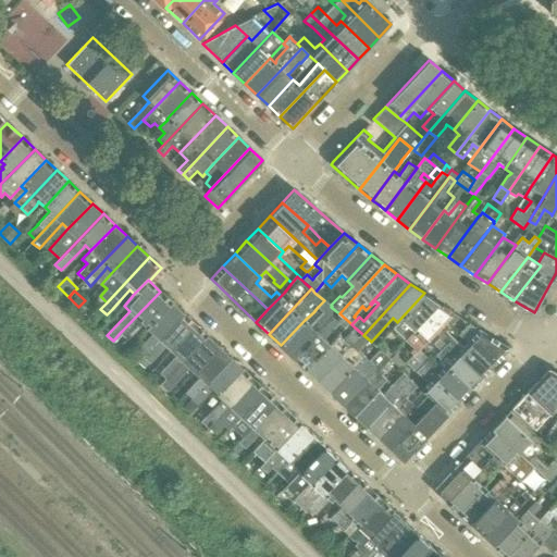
[(143,323),(148,329),(172,302),(160,292),(120,333),(127,339),(143,323)]
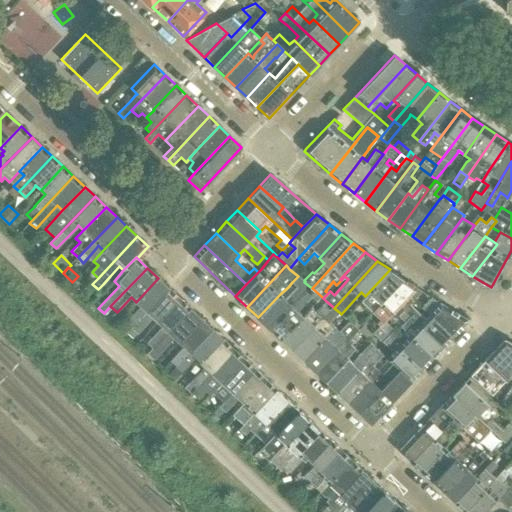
[(366,306),(371,311),(402,278),(390,269),(365,296),(365,297),(361,302),(366,306)]
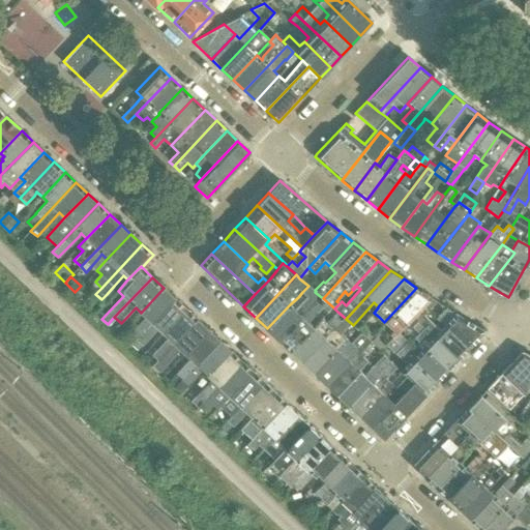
[(267,328),(280,340),(320,296),(315,292),(311,288),(308,286),(302,292),(307,297),(303,301),(295,310),(290,304),(267,328)]
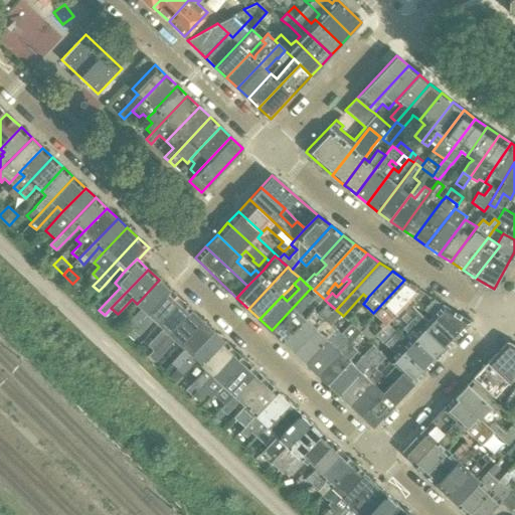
[(121,329),(127,335),(170,290),(159,280),(137,304),(141,308),(121,329)]
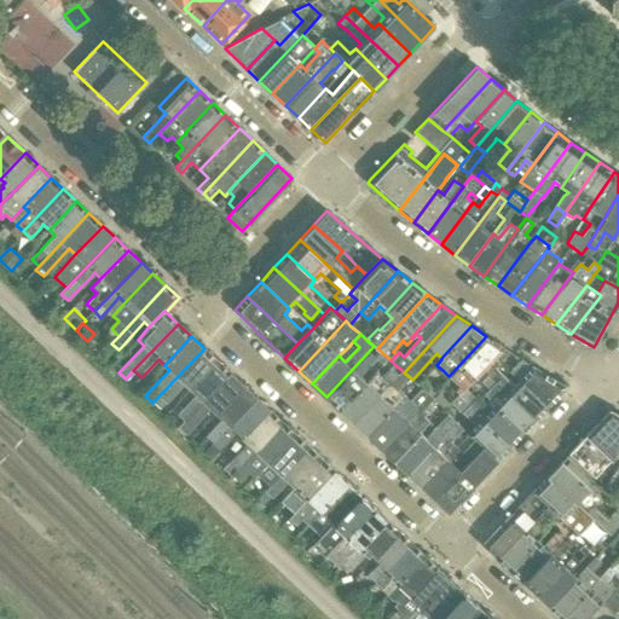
[(455,391),(458,394),(460,394),(464,388),(473,380),(476,376),(482,370),(493,358),(503,347),(486,336),(449,376),(456,383),(460,386),(455,391)]
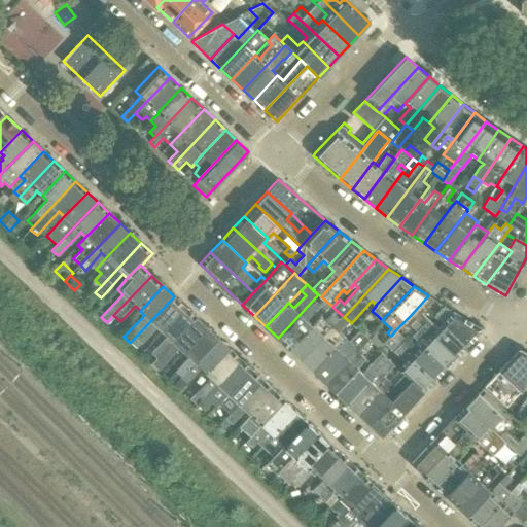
[(278,338),(289,349),(312,325),(307,320),(321,305),(325,310),(330,305),(321,296),(318,294),(278,338)]
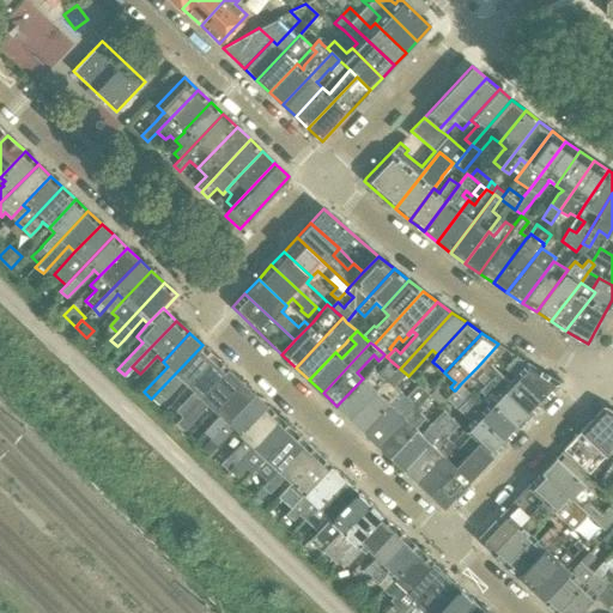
[(498,344),(489,354),(495,360),(505,349),(498,344)]
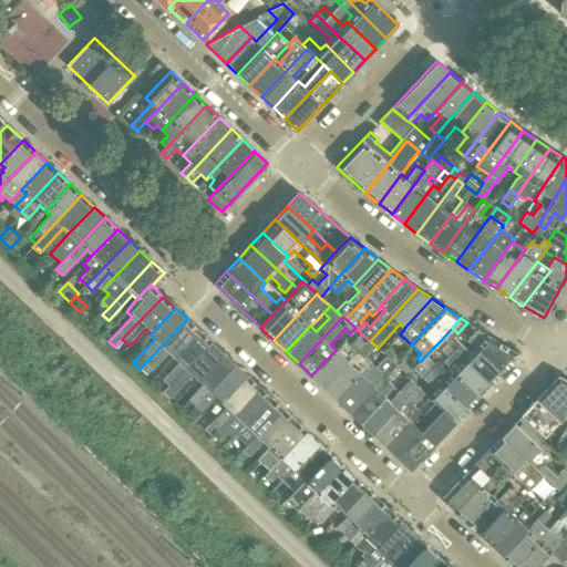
[(162,379),(169,385),(210,341),(187,319),(140,369),(146,374),(152,368),(152,369),(168,351),(178,361),(162,379)]
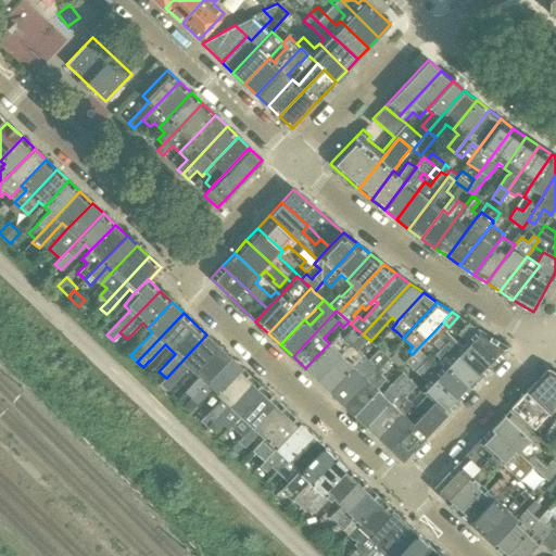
[(449,327),(443,321),(433,332),(439,337),(445,330),(449,327)]
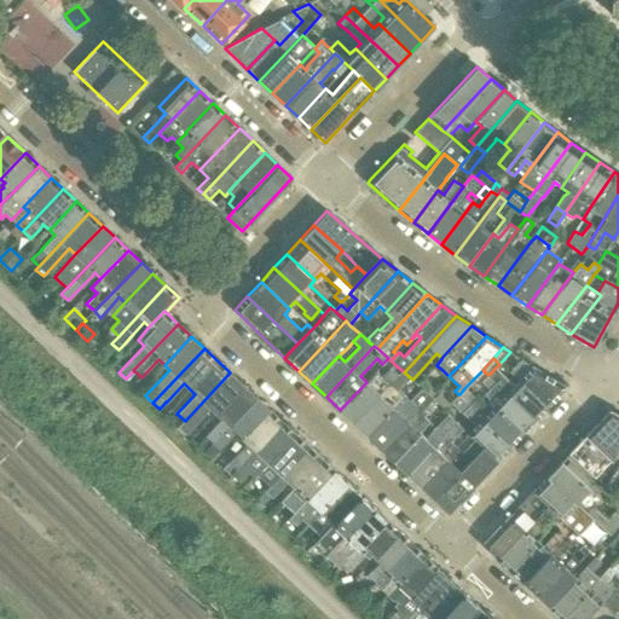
[(519,379),(548,405),(566,387),(544,374),(521,359),(509,372),(518,380),(519,379)]
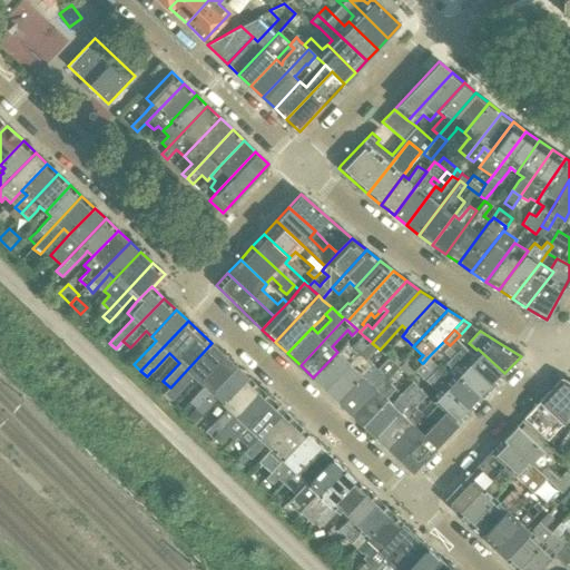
[(313,377),(325,389),(370,341),(363,335),(355,344),(352,347),(346,342),(337,352),(313,377)]
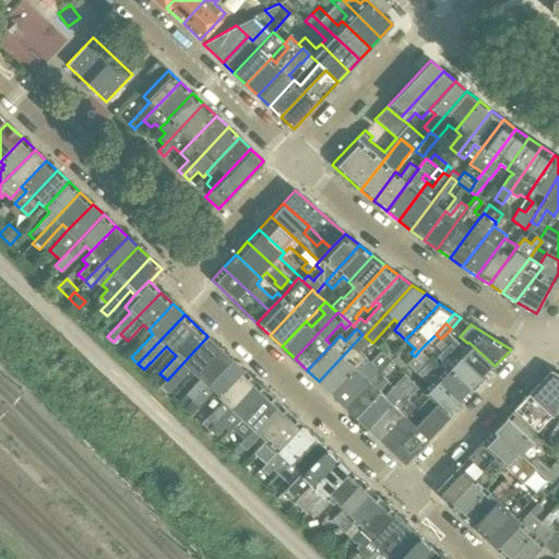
[(441,339),(484,378),(495,366),(468,342),(467,343),(463,347),(448,332),(441,339)]
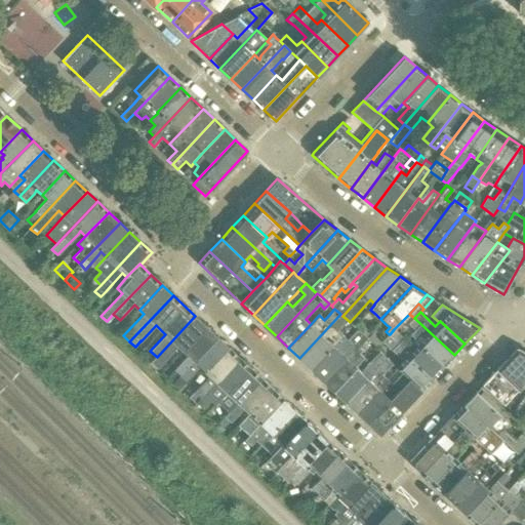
[(299,358),(311,369),(342,335),(337,330),(348,320),(342,316),(340,314),(299,358)]
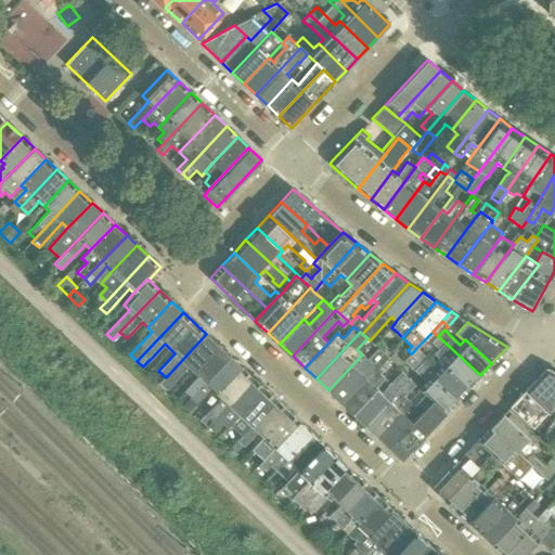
[(442,363),(469,387),(480,375),(438,336),(433,332),(427,337),(438,349),(434,353),(442,363)]
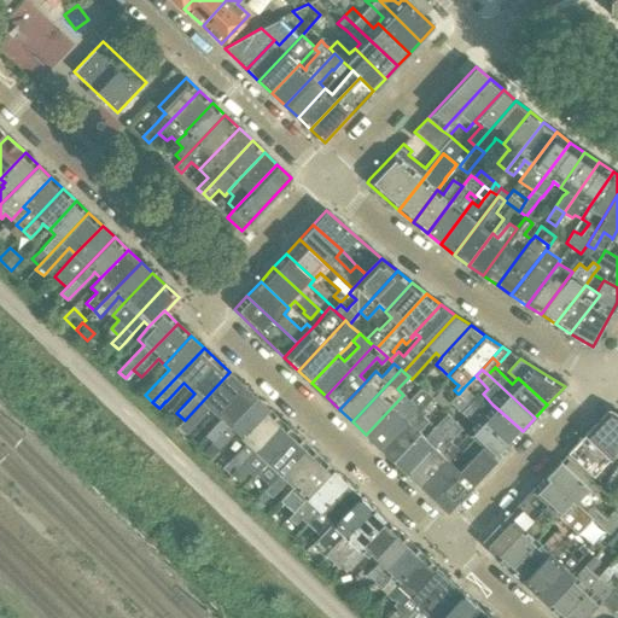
[(209,407),(215,413),(243,384),(229,372),(185,420),(179,426),(186,432),(209,407)]
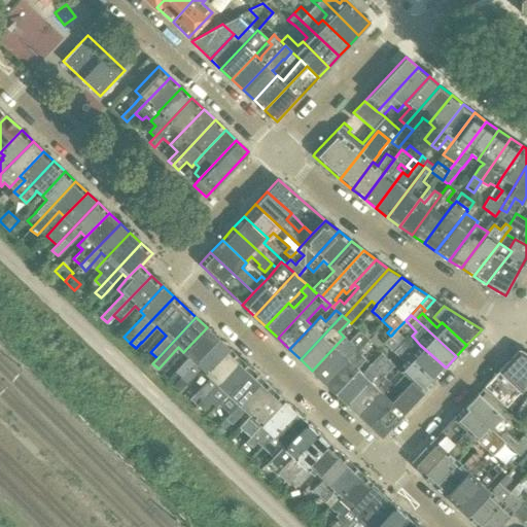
[(365,336),(367,338),(372,332),(364,325),(359,330),(365,336)]
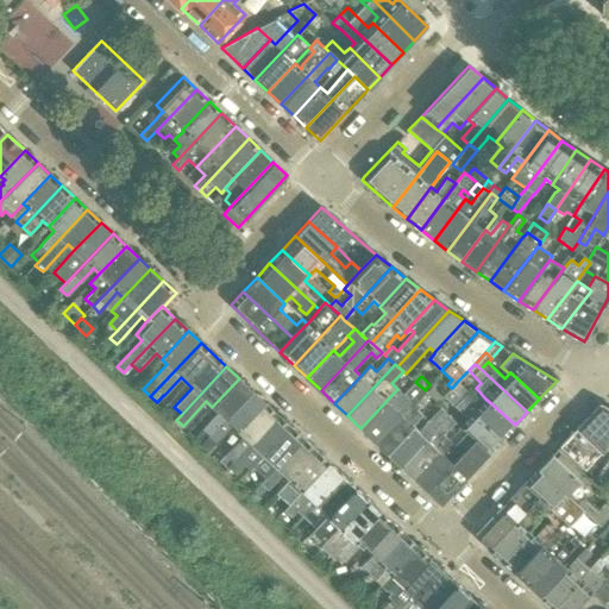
[(194,439),(201,444),(252,390),(239,378),(212,407),(218,412),(201,429),(202,431),(194,439)]
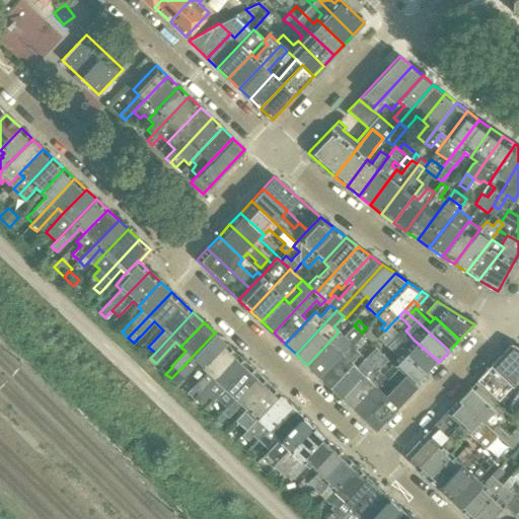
[(307,365),(318,375),(360,330),(354,325),(344,337),(339,331),(307,365)]
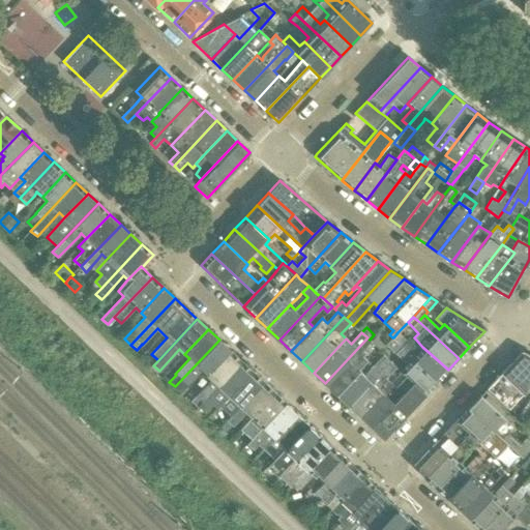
[(393,337),(438,380),(448,370),(422,347),(417,352),(407,342),(398,332),(393,337)]
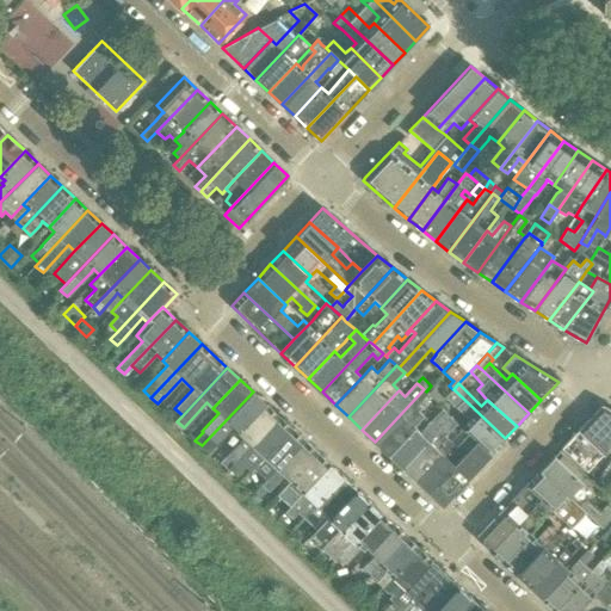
[(432,388),(427,393),(427,394),(438,405),(444,400),(440,396),(432,388)]
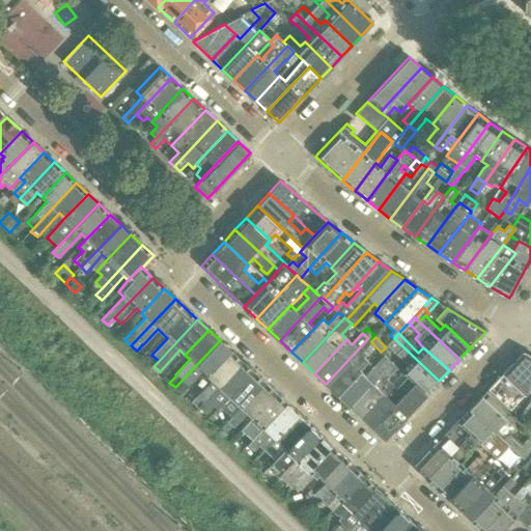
[(326,384),(337,395),(360,371),(368,362),(363,357),(366,354),(363,351),(371,342),(371,341),(370,341),(370,340),(368,338),(326,384)]
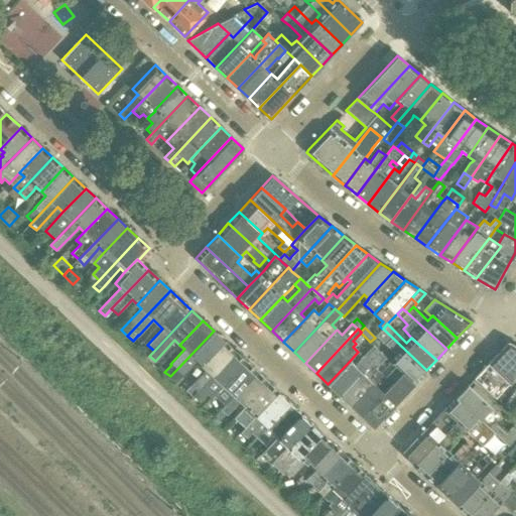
[(390,360),(396,366),(402,372),(414,383),(426,370),(383,329),(382,329),(376,336),(385,345),(396,354),(390,360)]
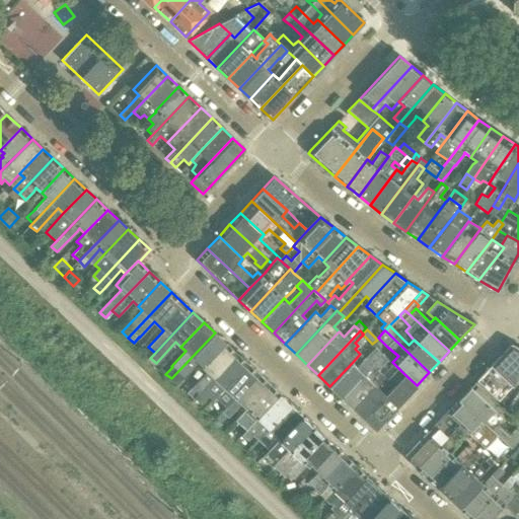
[(198,363),(202,367),(225,343),(215,332),(171,378),(177,384),(183,377),(184,377),(198,363)]
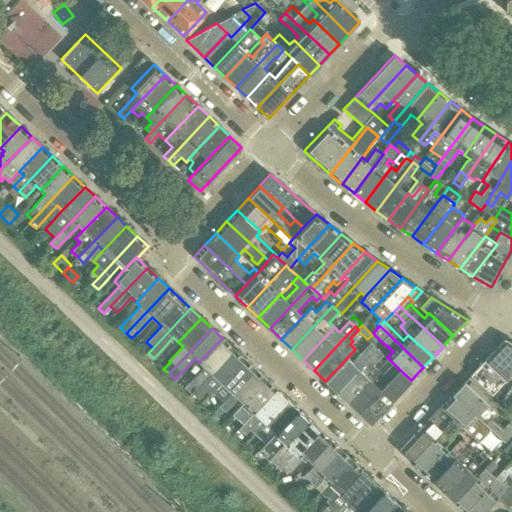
[(190,394),(192,392),(233,348),(222,338),(199,362),(204,367),(184,388),(190,394)]
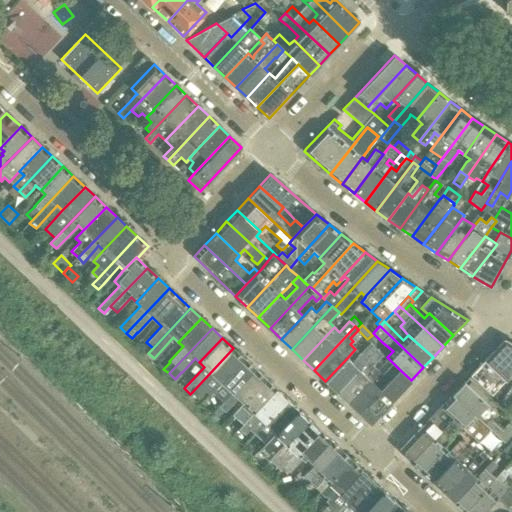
[(506,380),(508,377),(511,367),(511,343),(504,340),(485,360),(471,375),(492,395),(504,381),(506,380)]
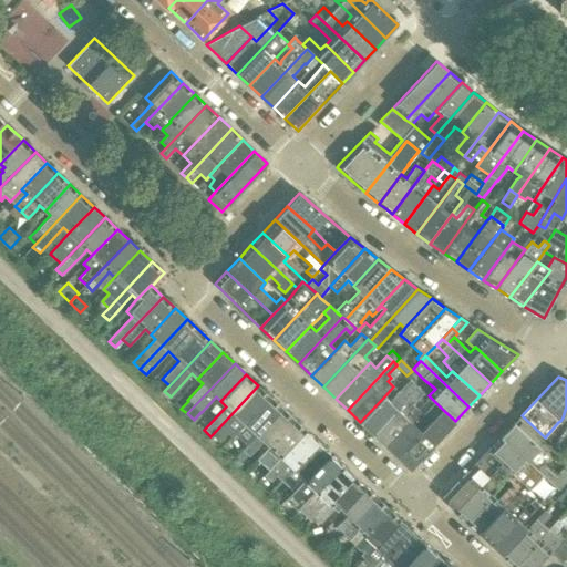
[(360,422),(372,433),(416,385),(410,380),(390,401),(384,397),(360,422)]
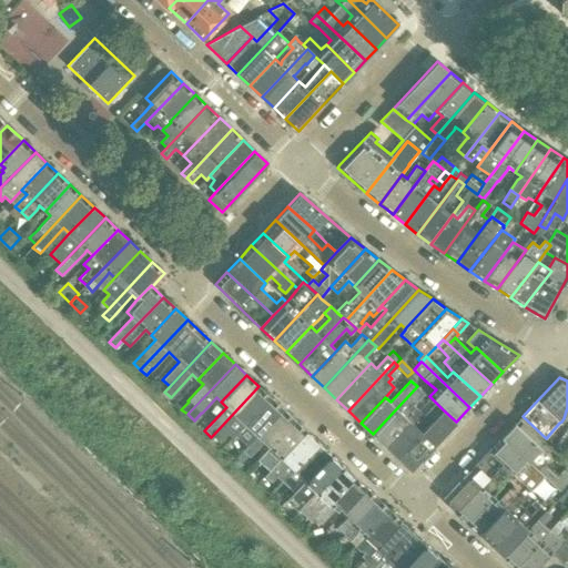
[(233,437),(245,424),(271,397),(259,386),(213,435),(221,442),(229,433),(233,437)]
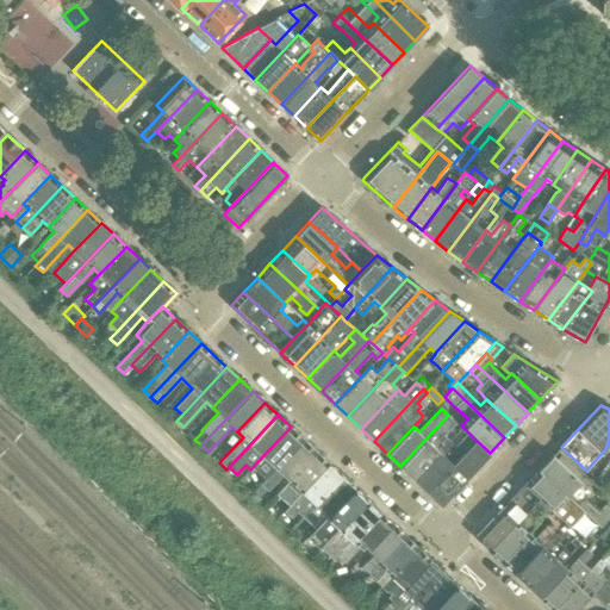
[(400,466),(414,478),(449,440),(443,435),(455,422),(448,415),(400,466)]
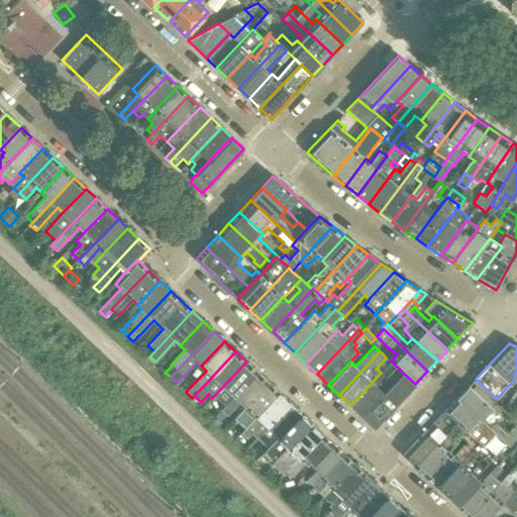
[(222,400),(226,405),(256,372),(246,362),(223,386),(228,391),(220,399),(222,400)]
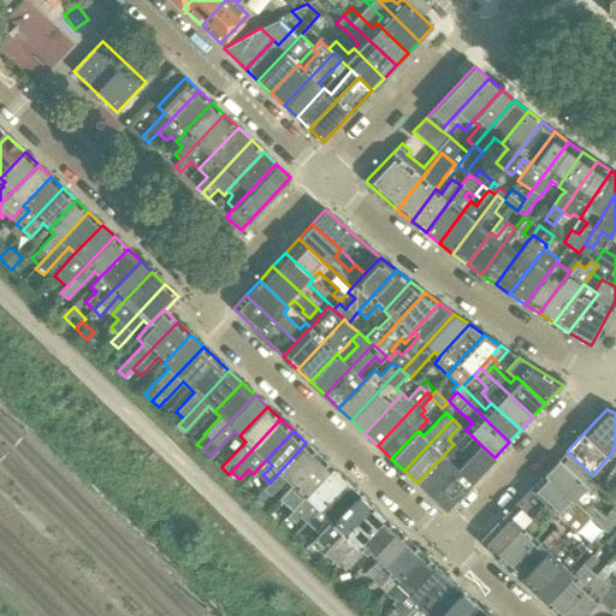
[(432,496),(456,469),(480,444),(473,437),(460,451),(454,444),(418,483),(432,496)]
